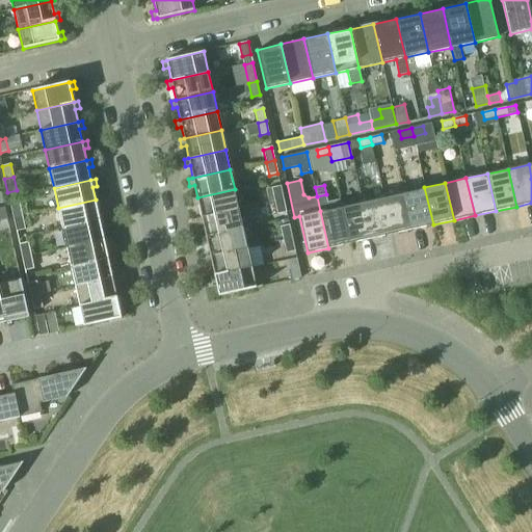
[(272,188),(275,201),(284,200),(281,186),(272,188)]
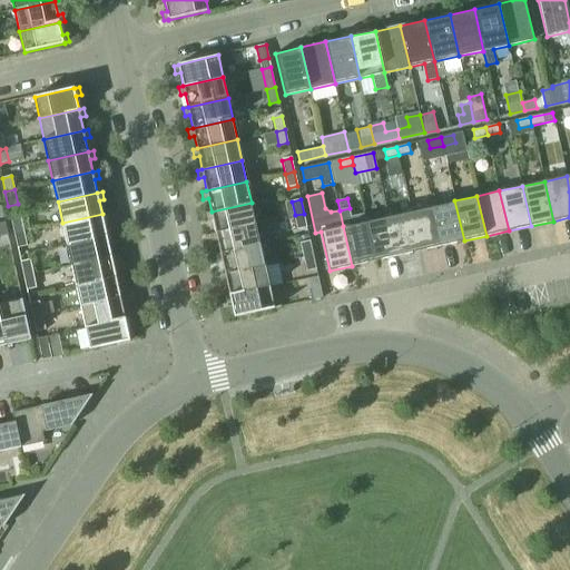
[(464,241),(454,200),(432,206),(442,246),(464,241)]
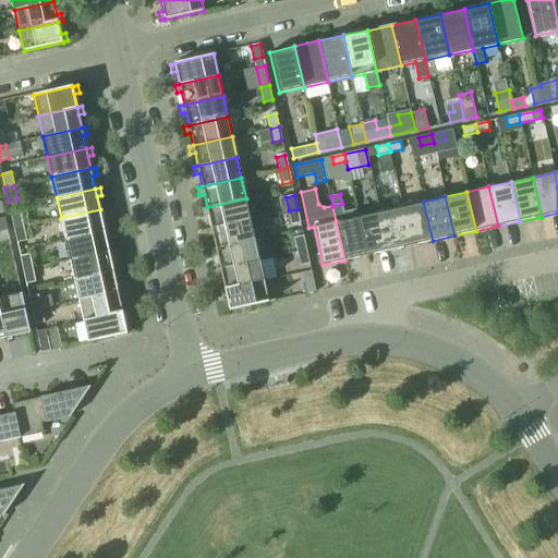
[(208,215),(211,228),(251,219),(246,198),(207,207),(202,208),(204,216),(208,215)]
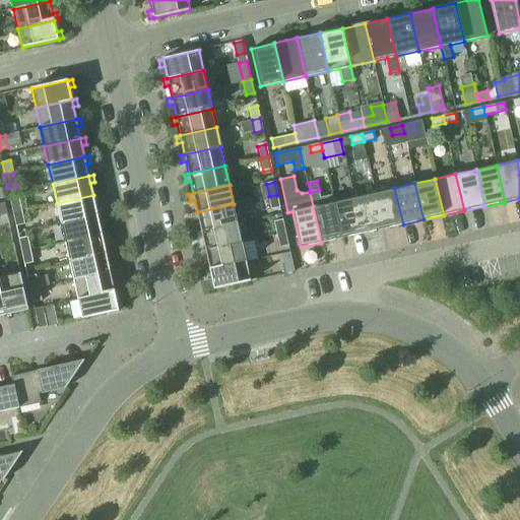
[(403,224),(394,188),(374,192),(382,229),(403,224)]
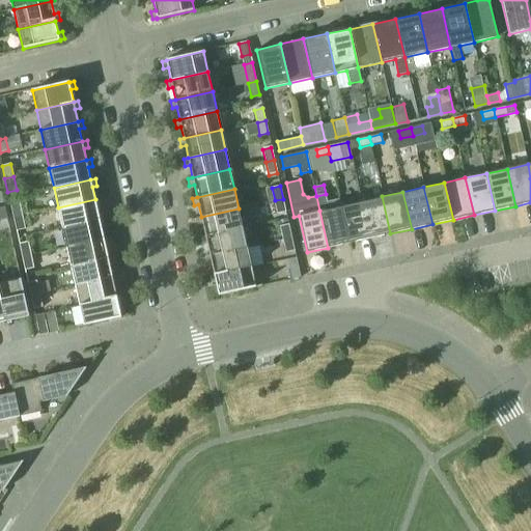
[(390,233),(382,196),(361,201),(369,239),(390,233)]
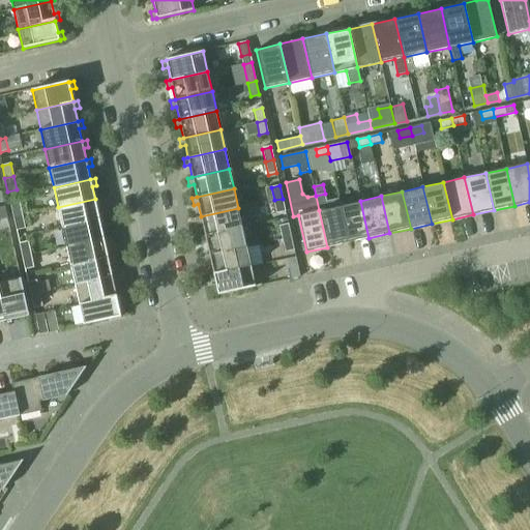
[(99,198),(95,199),(58,207),(62,227),(99,218),(96,206),(101,205),(99,198)]
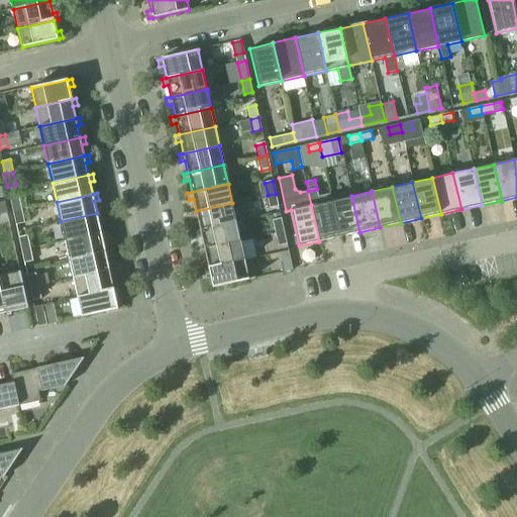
[(278,206),(276,194),(268,195),(270,208),(278,206)]
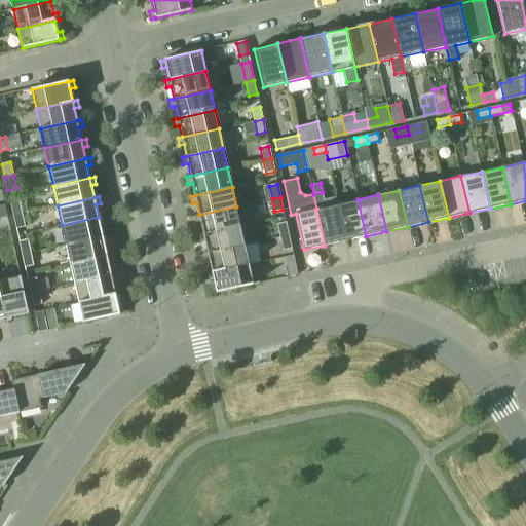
[(366,236),(358,199),(337,203),(345,240),(366,236)]
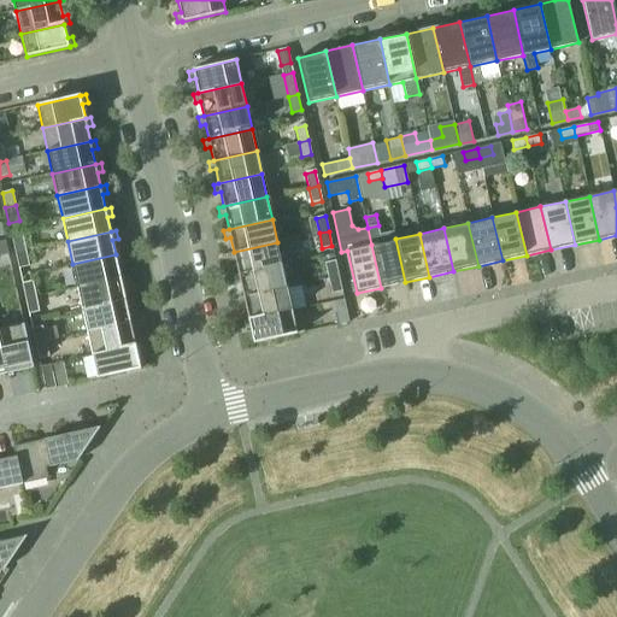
[(16,252),(25,250),(23,235),(12,238),(16,252)]
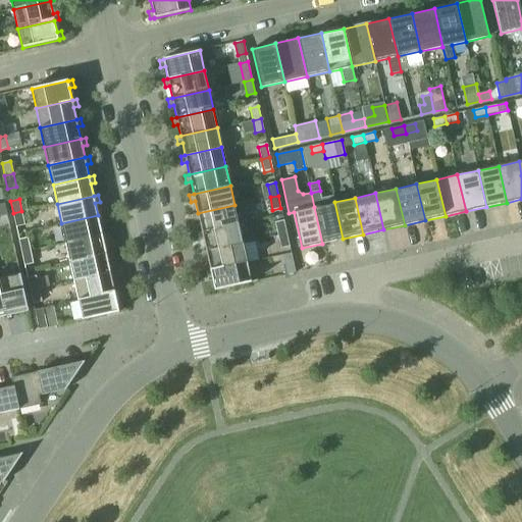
[(343,239),(334,202),(314,207),(322,244),(343,239)]
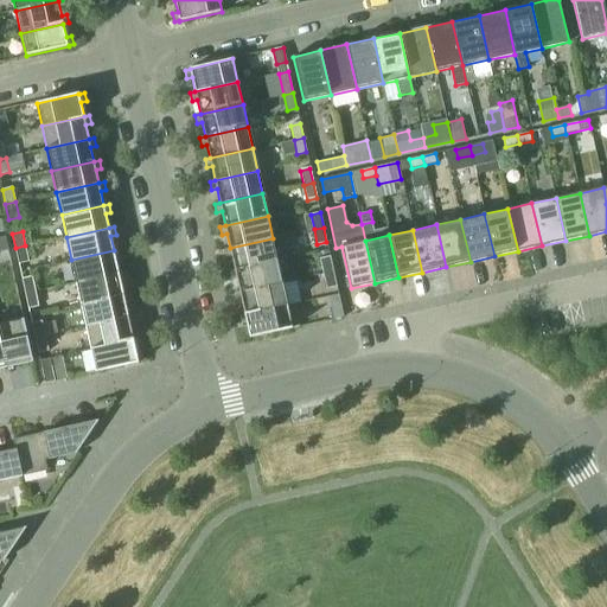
[(273,238),(230,248),(224,249),(227,257),(231,256),(235,270),(278,261),(273,238)]
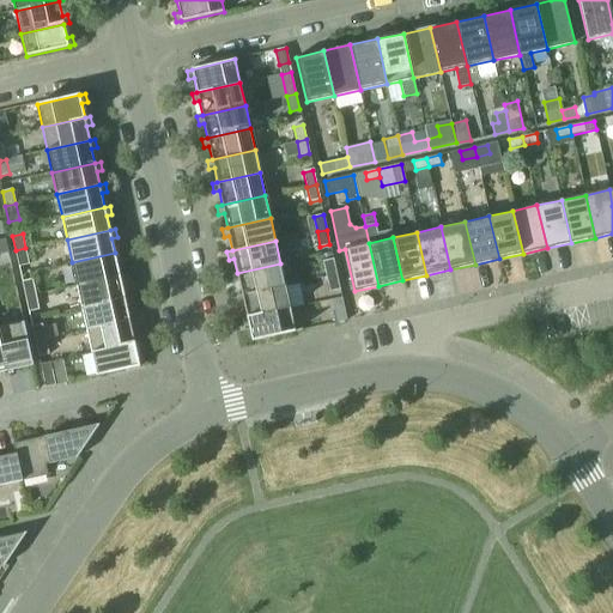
[(25,248),(16,250),(19,265),(29,262),(25,248)]
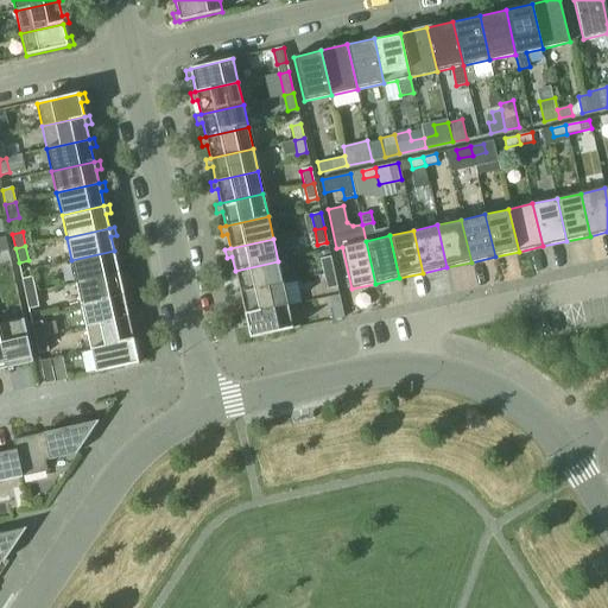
[(71,260),(76,283),(119,273),(115,259),(121,258),(119,249),(114,251),(71,260)]
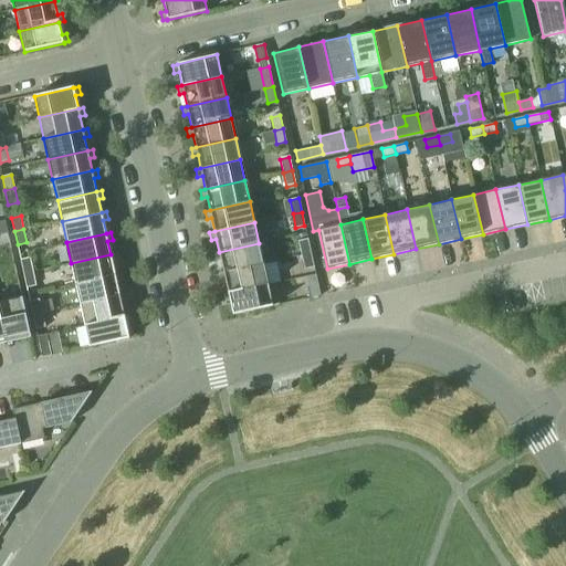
[(299,242),(302,255),(311,253),(307,240),(299,242)]
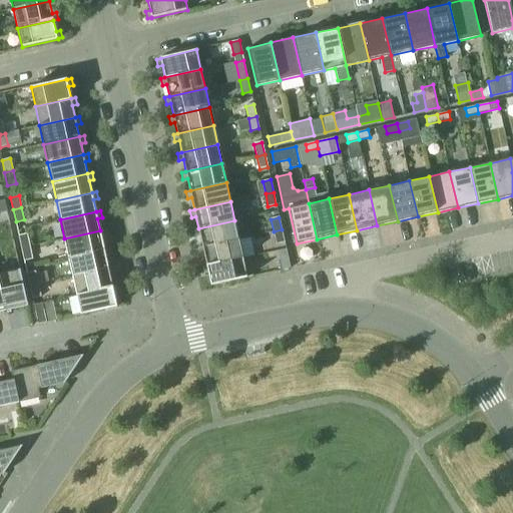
[(200,235),(202,246),(238,238),(234,220),(198,228),(193,229),(195,236),(200,235)]
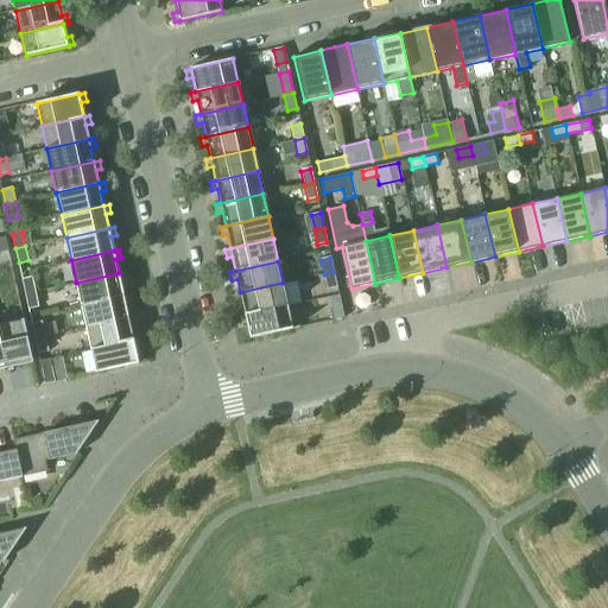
[(119,273),(76,283),(81,305),(124,296),(121,282),(126,280),(125,272),(119,273)]
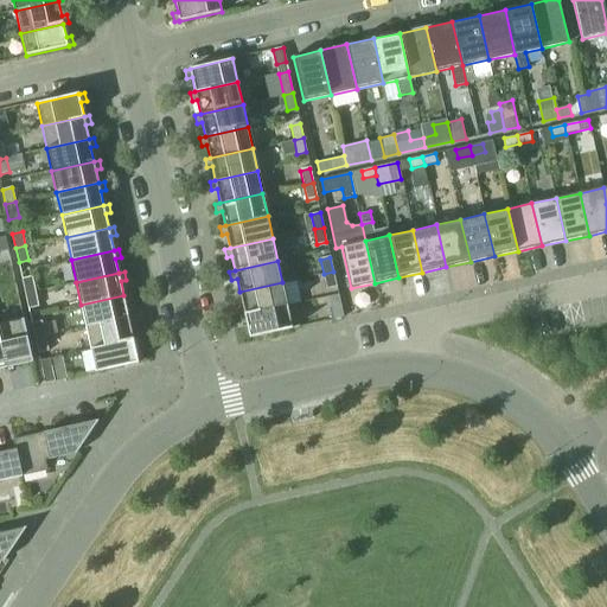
[(336,287),(333,272),(324,274),(326,288),(336,287)]
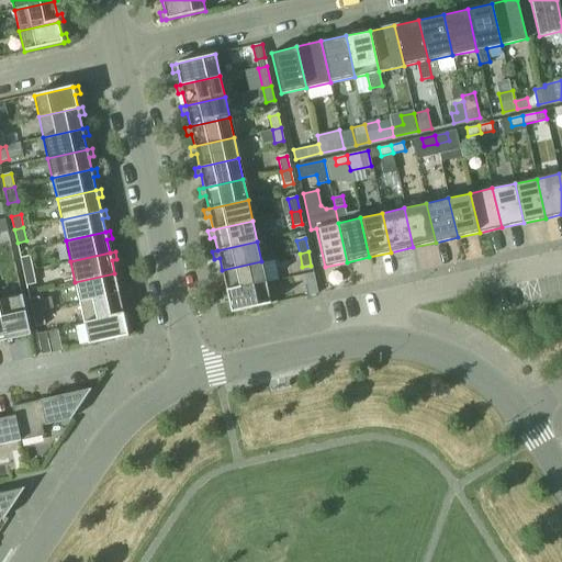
[(23,271),(33,269),(30,256),(21,258),(23,271)]
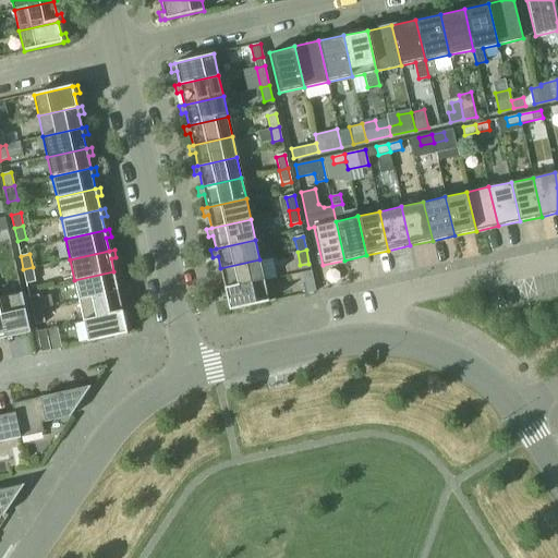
[(264,280),(259,259),(220,268),(216,269),(217,277),(222,276),(225,289),(264,280)]
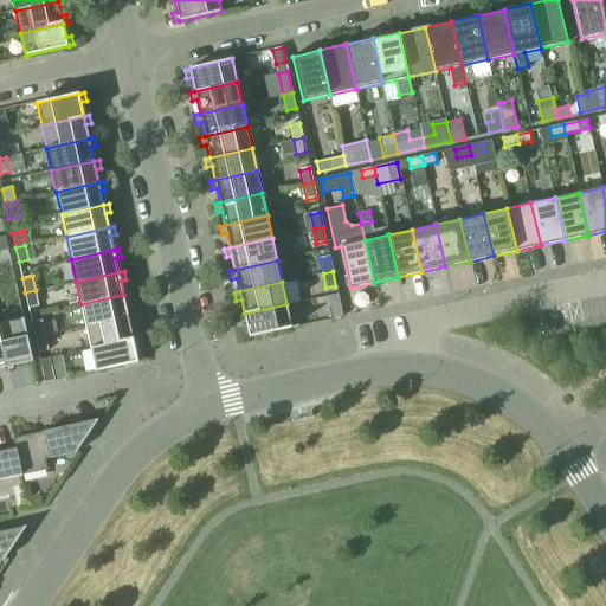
[(36,290),(25,292),(28,307),(38,304),(36,290)]
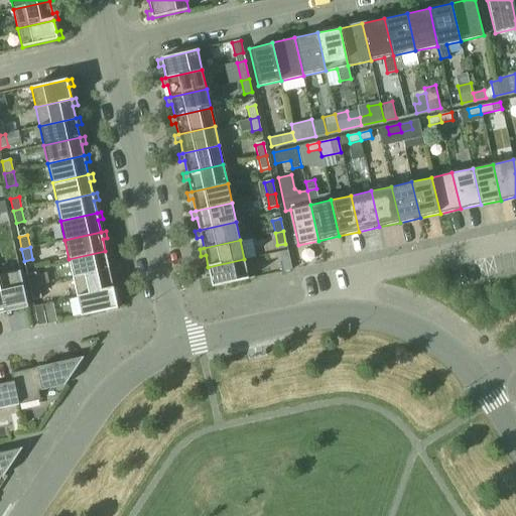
[(69,259),(74,277),(109,269),(107,257),(111,256),(110,250),(105,251),(69,259)]
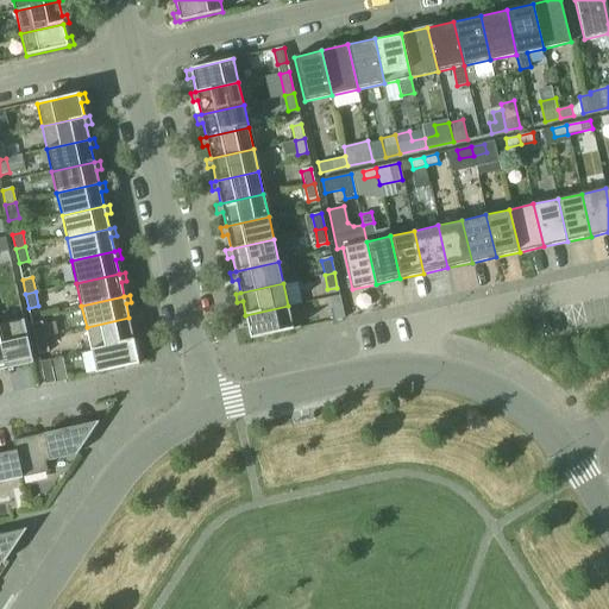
[(344,318),(339,295),(330,297),(334,320),(344,318)]
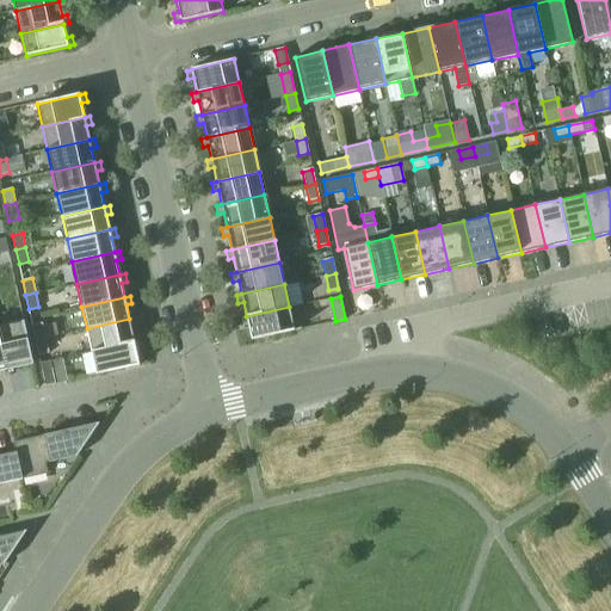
[(248,325),(252,340),(295,331),(289,307),(246,316),(241,318),(242,326),(248,325)]
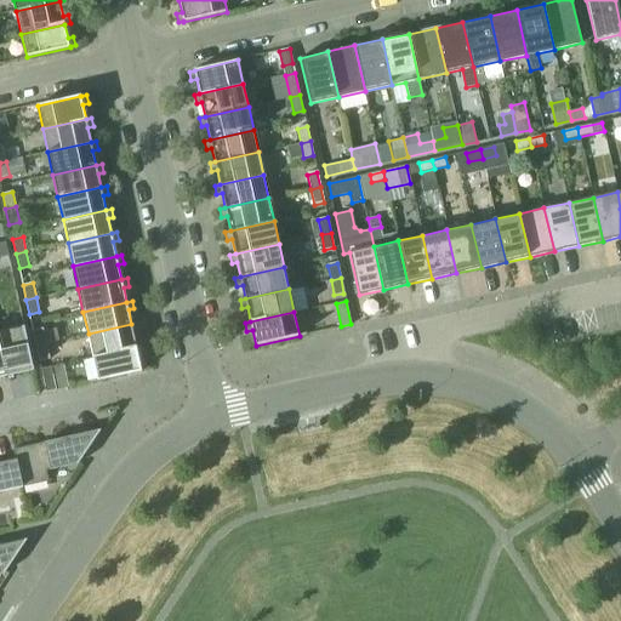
[(89,334),(93,357),(137,347),(134,332),(138,331),(137,323),(131,324),(89,334)]
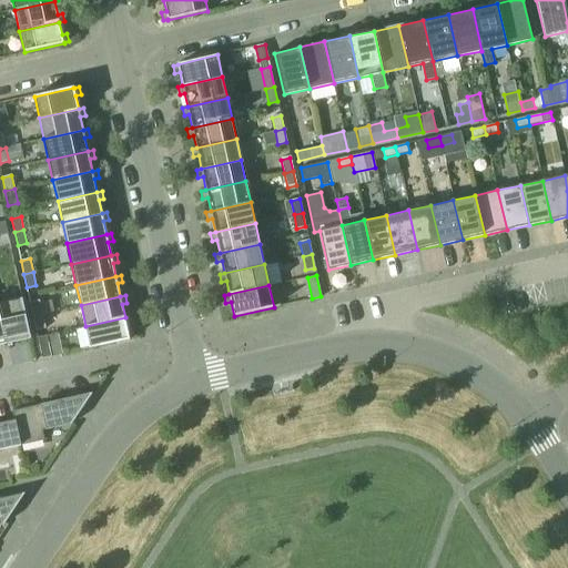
[(0,314),(7,344),(31,338),(22,298),(0,303),(0,314)]
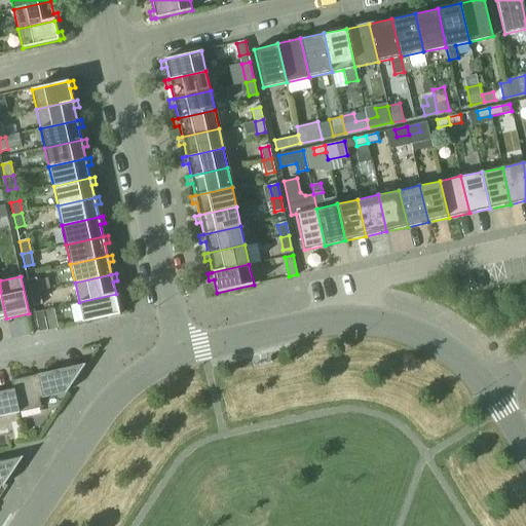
[(31,292),(39,291),(36,277),(28,279),(31,292)]
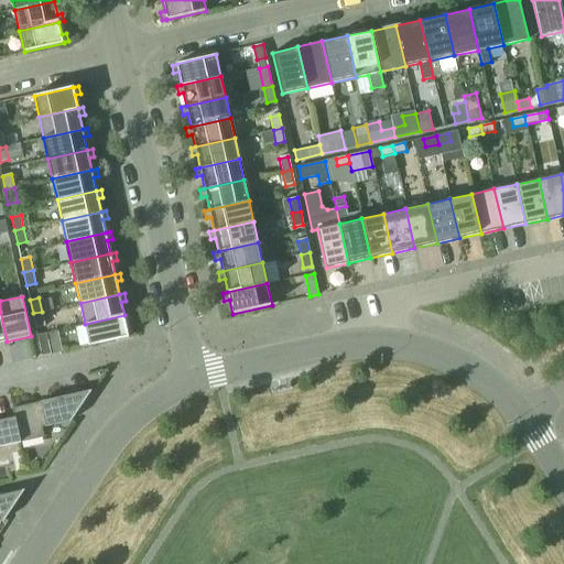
[(42,312),(33,313),(36,327),(45,325),(42,312)]
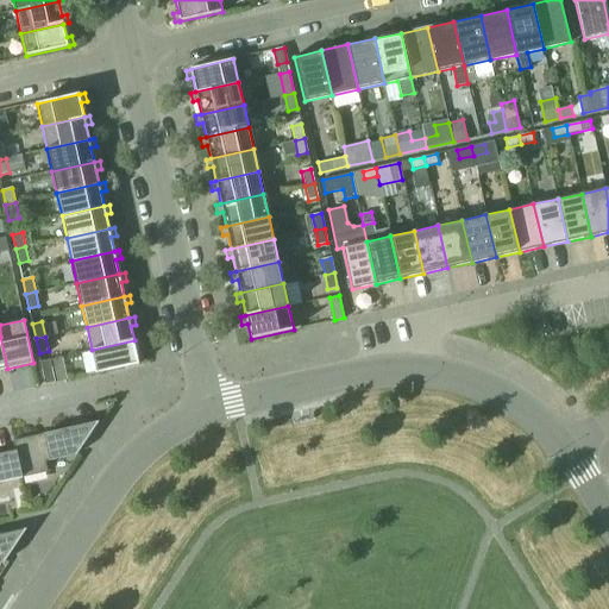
[(139,339),(135,340),(92,350),(96,374),(139,364),(136,349),(142,347),(139,339)]
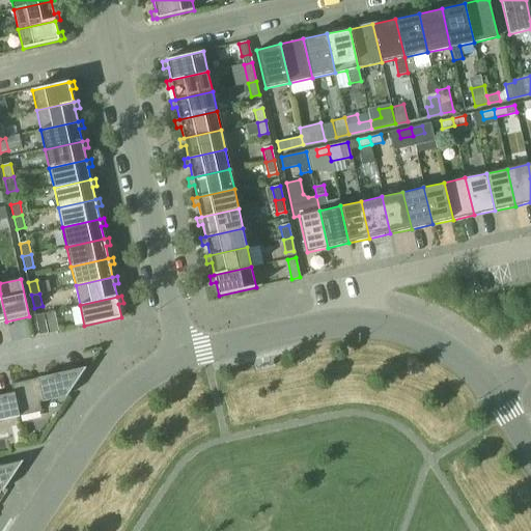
[(44,313),(35,315),(39,334),(48,333),(44,313)]
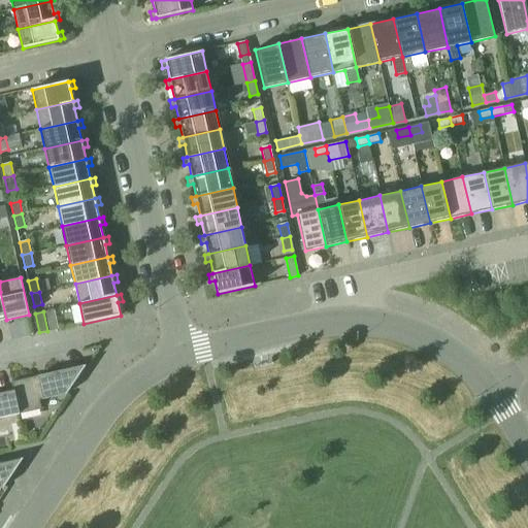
[(13,391),(19,414),(41,408),(39,400),(67,394),(86,365),(11,382),(13,391)]
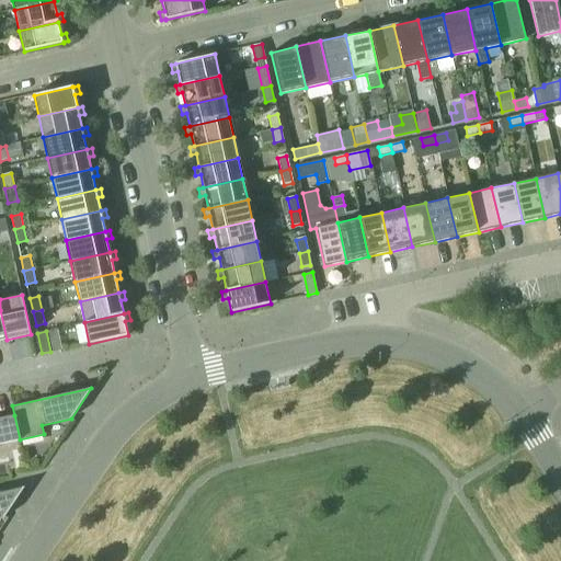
[(14,415),(0,418),(0,444),(20,439),(14,415)]
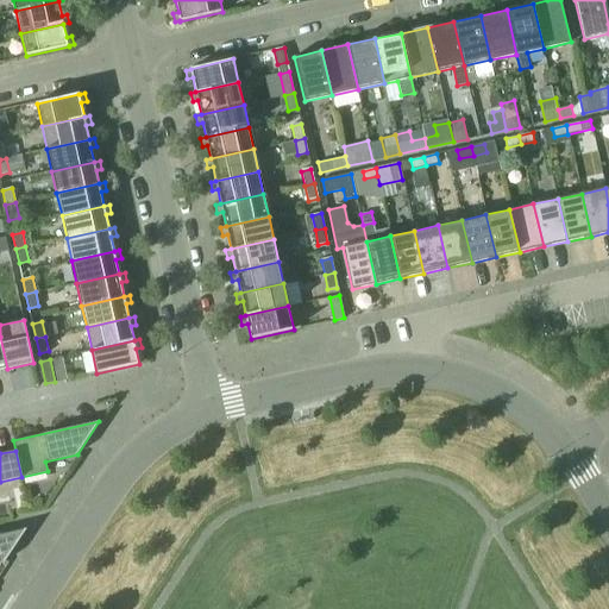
[(0,534),(0,562),(5,562),(26,529),(26,528),(0,534)]
